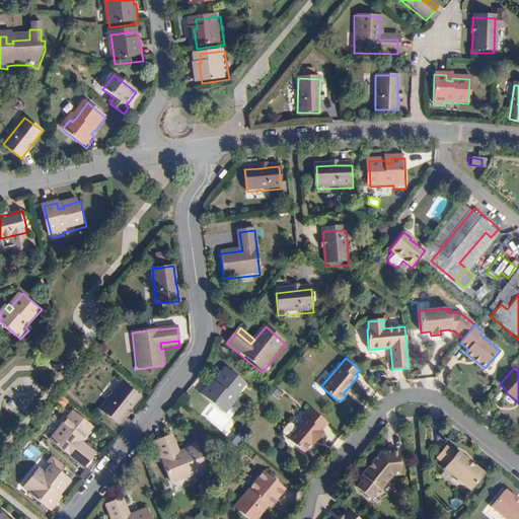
[(232,399),(243,387),(225,371),(214,384),(215,385),(211,390),(207,386),(199,395),(223,417),(231,408),(228,404),(232,399)]
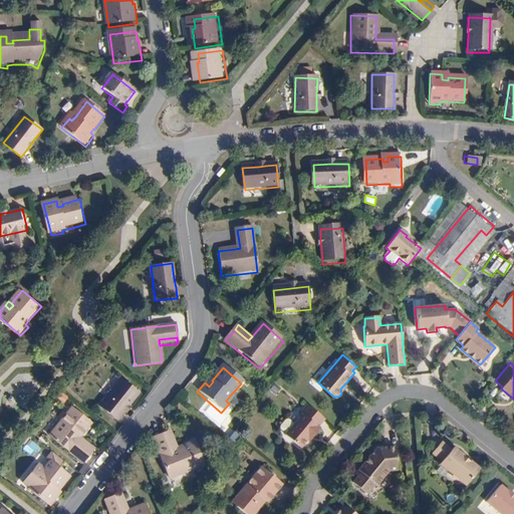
[(209,387),(213,381),(212,380),(209,377),(205,382),(209,387)]
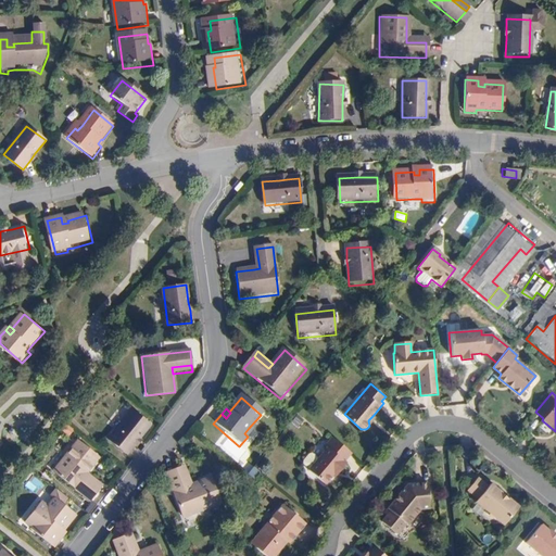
[(137,439),(148,426),(130,411),(106,439),(125,454),(133,445),(137,439)]
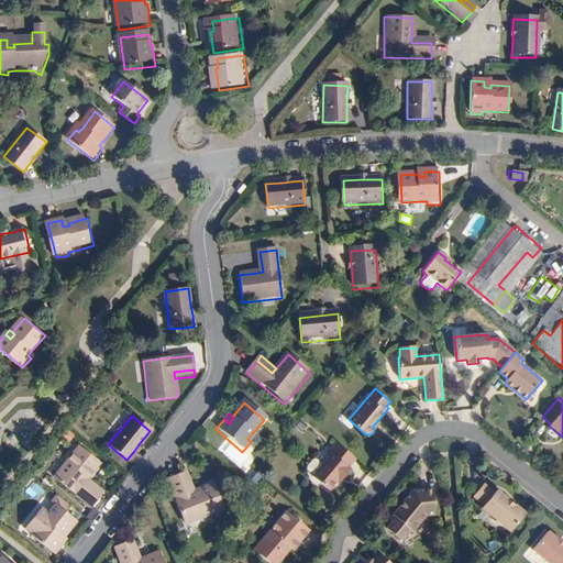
[(99,492),(84,479),(87,475),(99,461),(78,443),(53,474),(89,504),(99,492)]
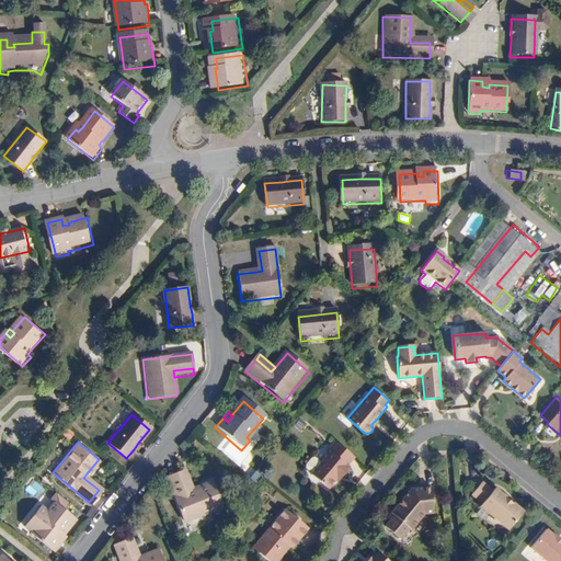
[(344,476),(351,469),(347,466),(355,458),(336,442),(329,451),(330,453),(311,474),(329,490),(338,479),(342,473),(344,476)]
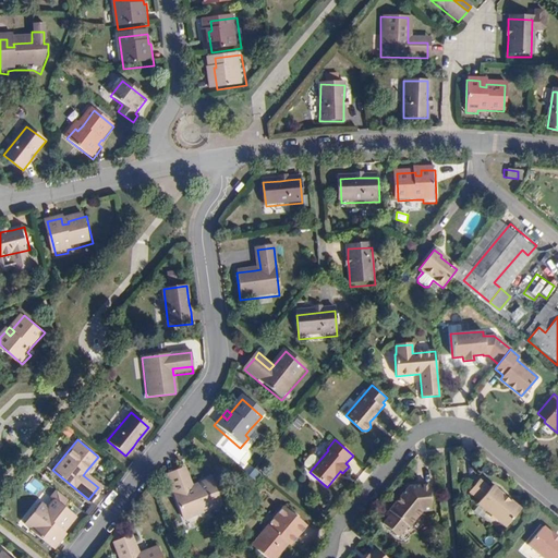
[(189,486),(194,484),(187,465),(181,468),(189,486)]
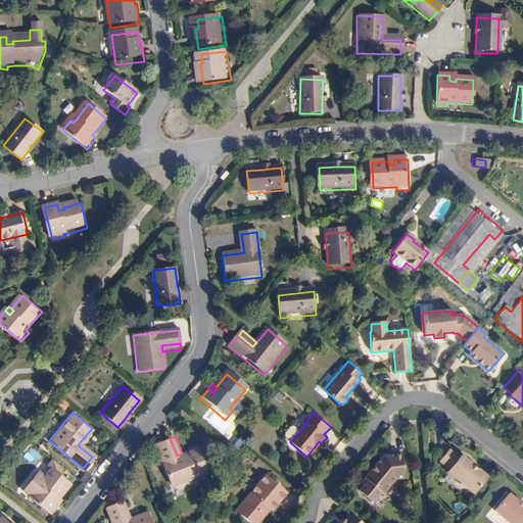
[(207,472),(198,447),(182,454),(177,456),(170,438),(158,443),(174,485),(207,472)]
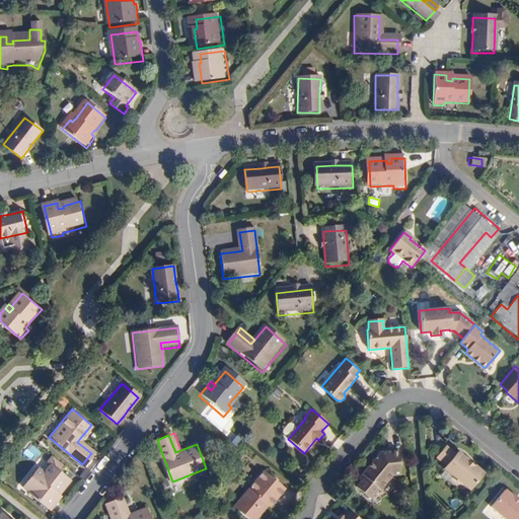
[(237,449),(242,442),(235,436),(229,443),(237,449)]
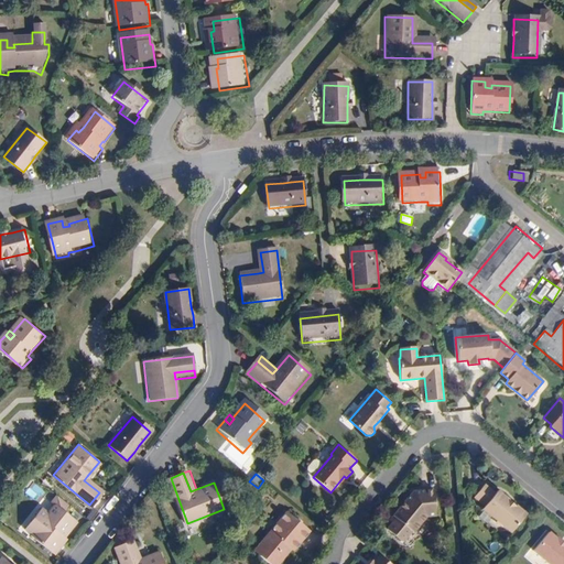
[(84,480),(99,492),(102,489),(87,476),(84,480)]
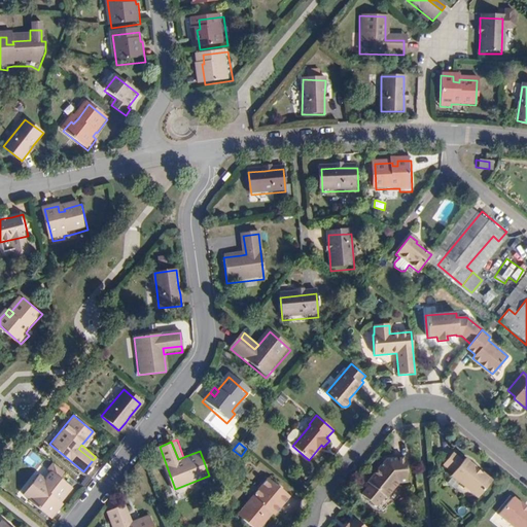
[(481,475),(473,468),(475,467),(465,459),(463,462),(454,454),(444,466),(453,475),(451,477),(460,485),(459,486),(466,492),(467,491),(477,498),(491,481),(483,473),(481,475)]
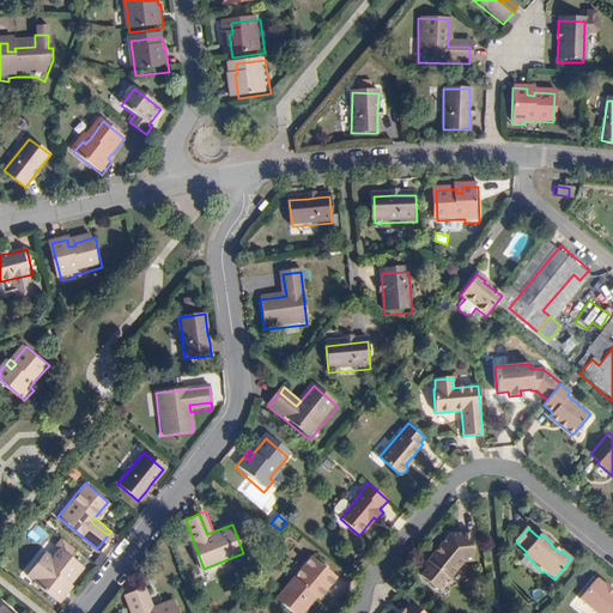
[(449,578),(463,562),(473,560),(471,532),(449,534),(426,560),(430,563),(420,575),(437,589),(447,577),(449,578)]
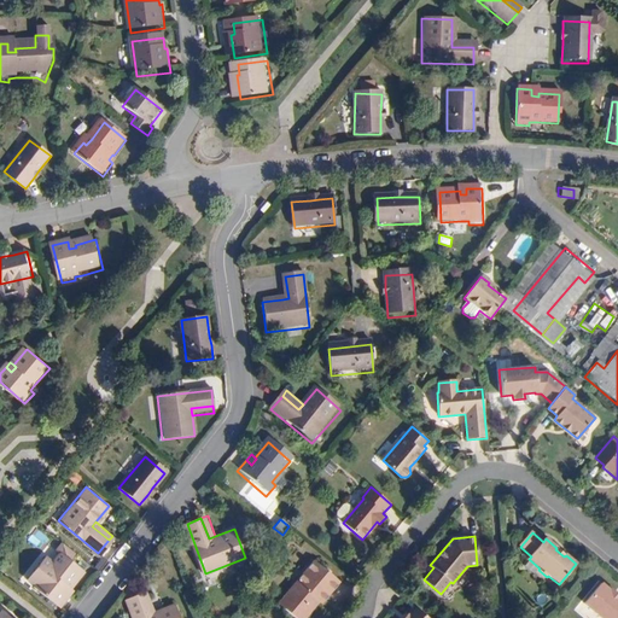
[(82,567),(59,548),(46,565),(41,571),(38,569),(29,578),(59,602),(69,590),(63,586),(68,581),(70,583),(82,567)]
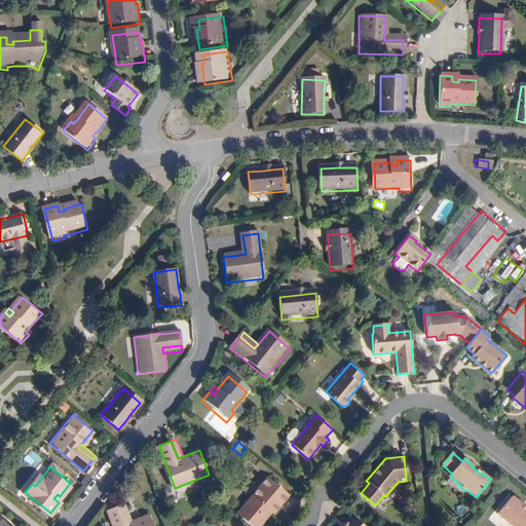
[(273,514),(290,495),(267,477),(246,502),(251,506),(241,517),(252,525),(259,525),(271,513),(273,514)]
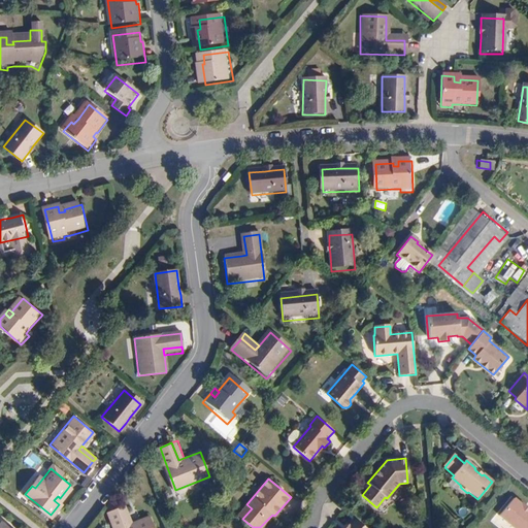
[(527,527),(527,509),(521,503),(520,504),(513,498),(498,516),(513,527),(527,527)]
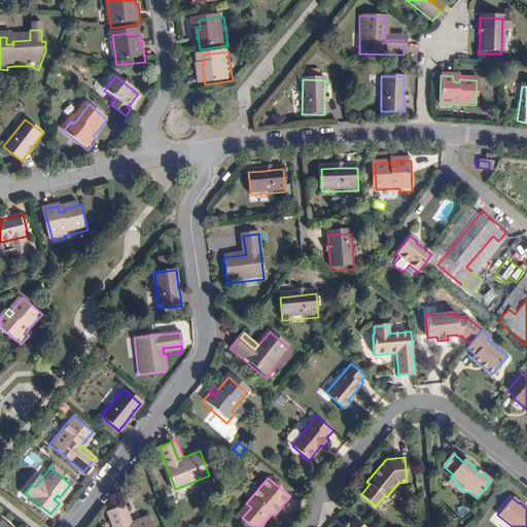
[(242,518),(251,507),(246,503),(237,514),(242,518)]
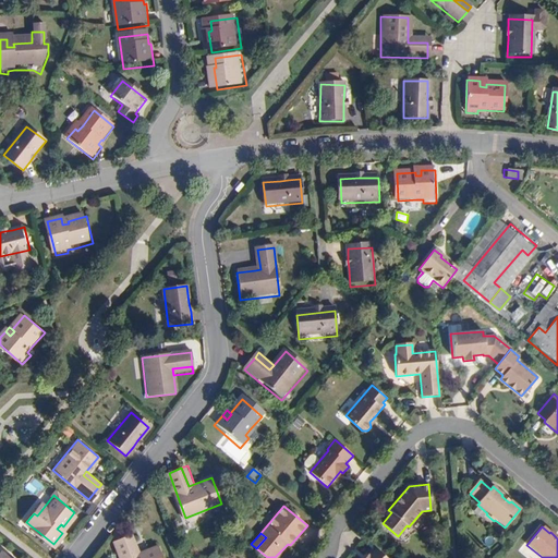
[(140,553),(133,534),(126,536),(134,555),(140,553)]
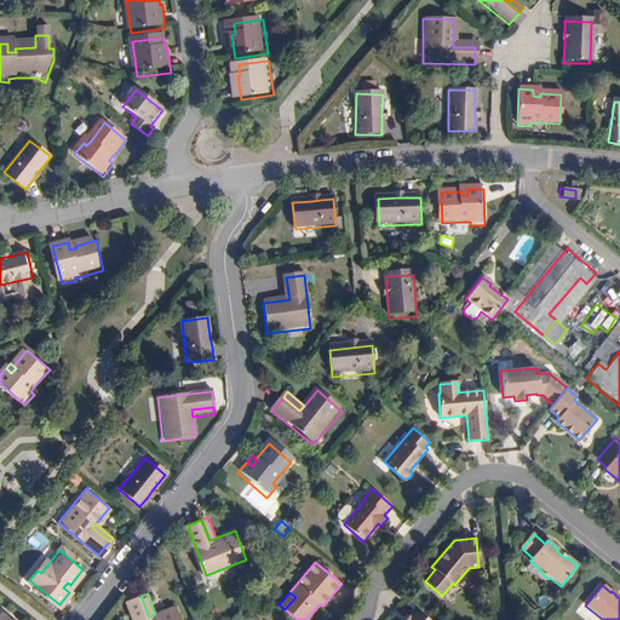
[(181,619),(176,606),(155,614),(149,616),(141,596),(126,602),(132,619),(181,619)]
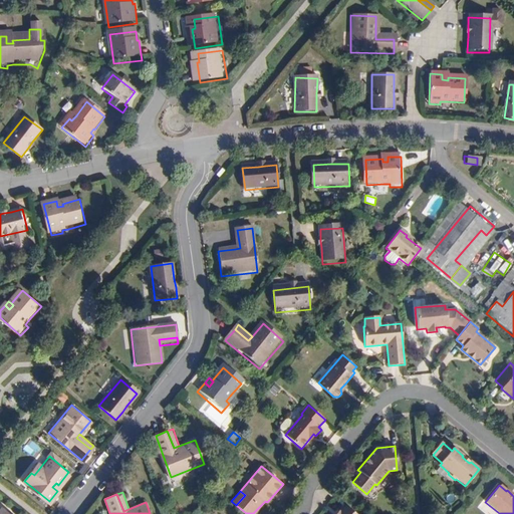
[(0,513),(14,513),(3,504),(0,507),(0,513)]
